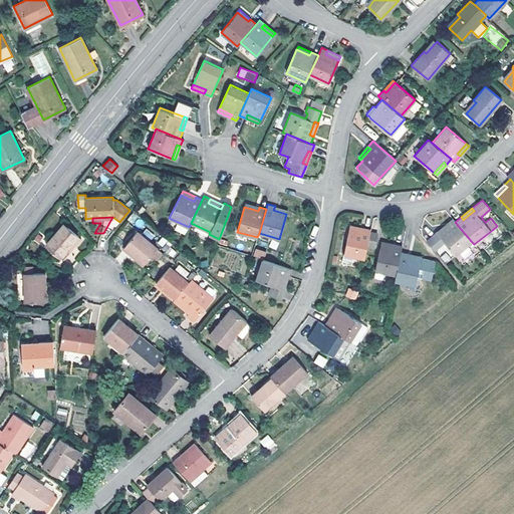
[(447,228),(438,235),(445,242),(455,255),(471,241),(455,222),(453,218),(447,223),(449,226),(447,228)]
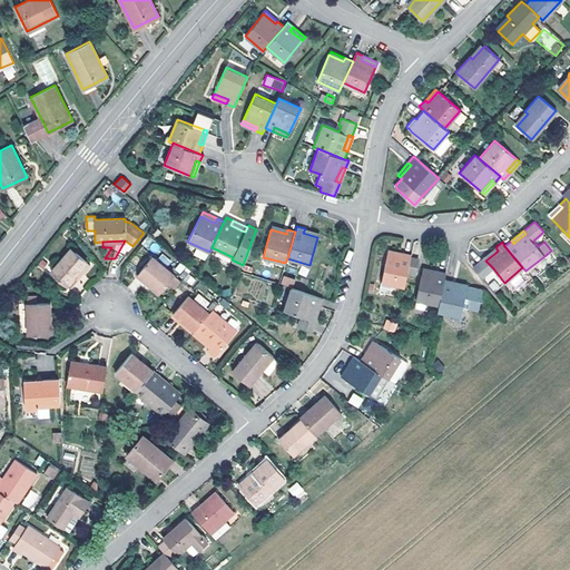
[(495,247),(482,259),(491,271),(493,268),(485,261),(495,253),(498,251),(495,247)]
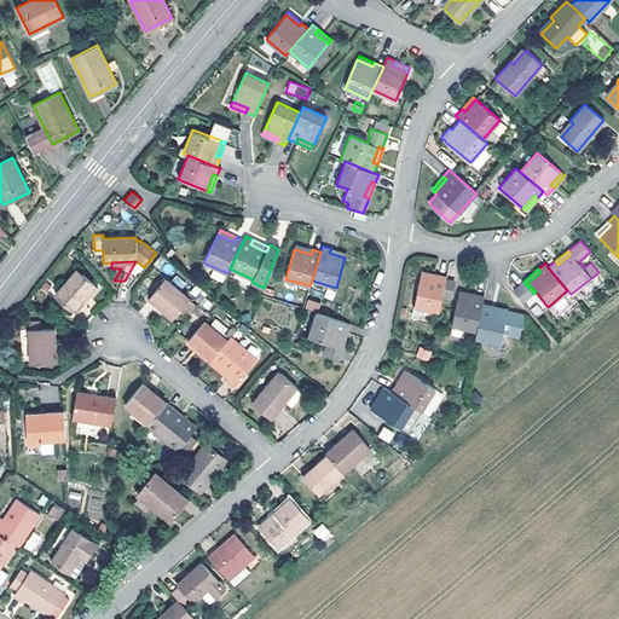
[(74,311),(74,310),(87,295),(91,299),(98,289),(76,271),(56,296),(74,311)]
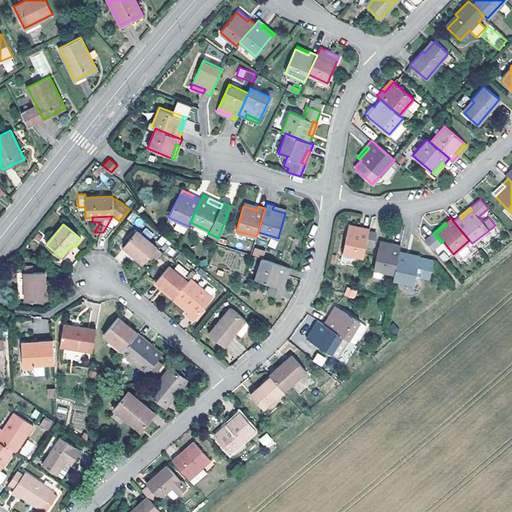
[(369,231),(369,229),(362,227),(361,231),(359,230),(348,228),(342,253),(363,258),(366,244),(369,231)]
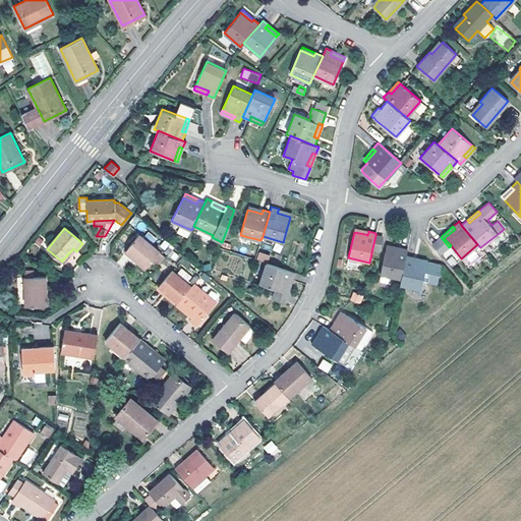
[(138,235),(127,247),(142,259),(139,263),(147,268),(153,258),(159,251),(138,235)]
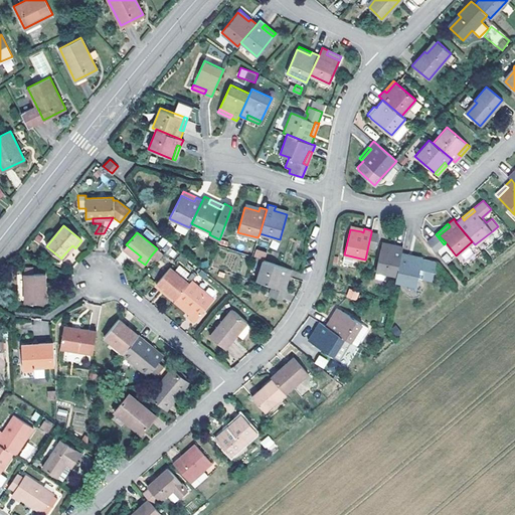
[(378,234),(371,232),(368,245),(375,247),(378,234)]
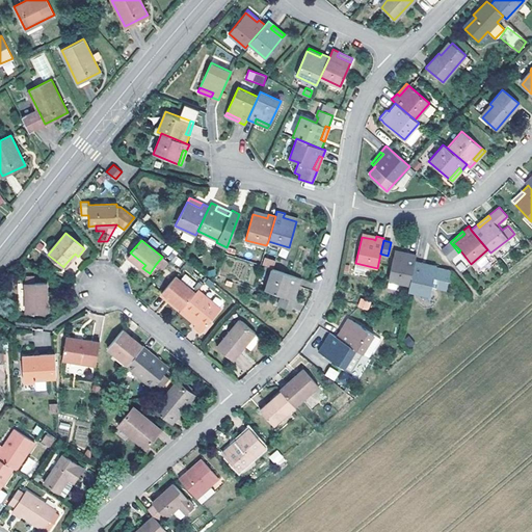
[(450,242),(442,248),(450,259),(458,253),(450,242)]
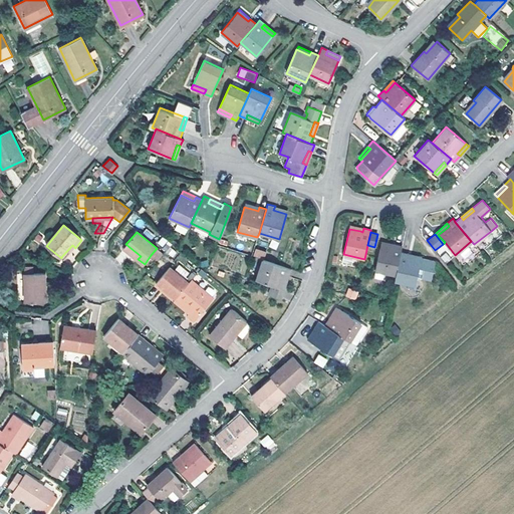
[(123,247),(138,259),(141,256),(125,244),(123,247)]
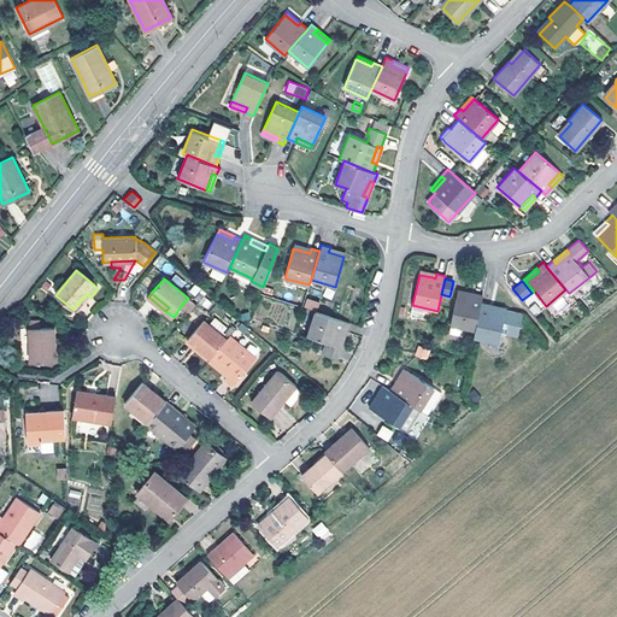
[(87,294),(74,309),(77,312),(90,298),(87,294)]
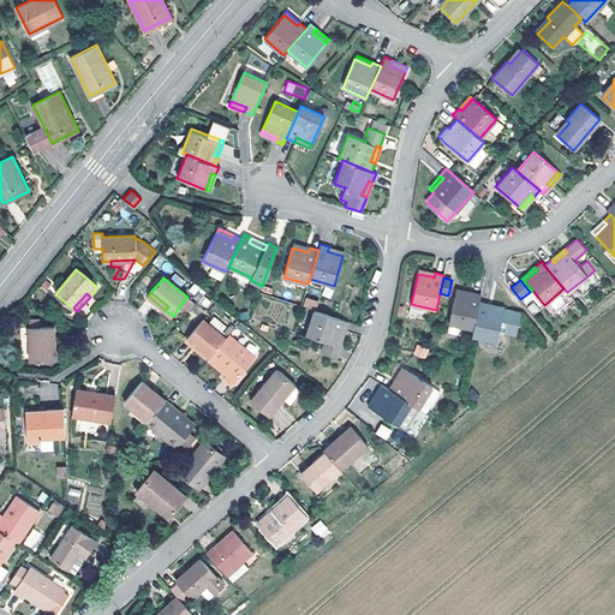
[(449,323),(473,328),(479,302),(481,294),(473,293),(473,297),(455,293),(449,323)]
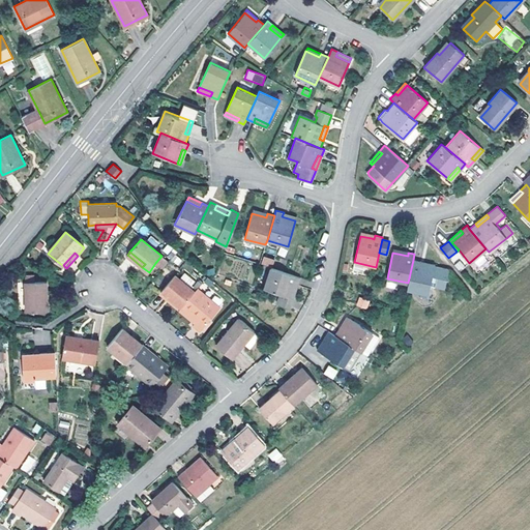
[(165,258),(162,256),(155,263),(158,266),(165,258)]
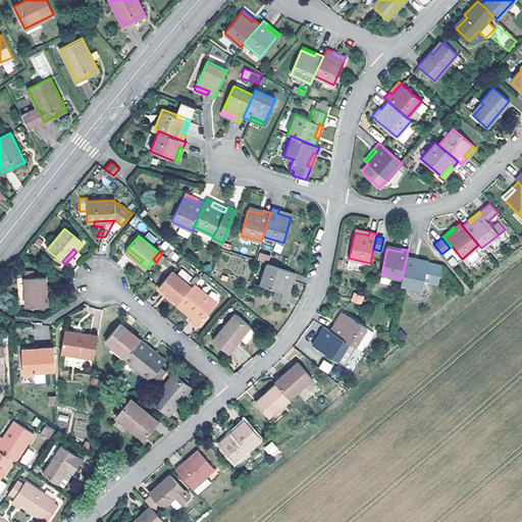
[(270,255),(261,252),(259,258),(268,261),(270,255)]
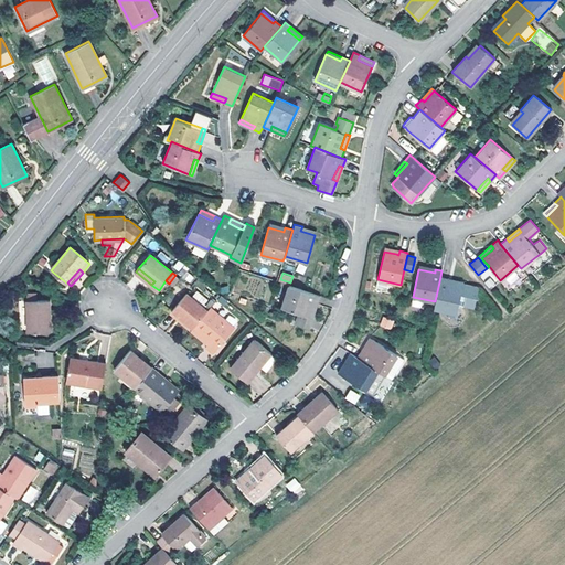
[(458,307),(475,309),(478,290),(462,287),(462,286),(450,283),(448,283),(448,278),(440,277),(435,301),(434,309),(457,313),(458,307)]
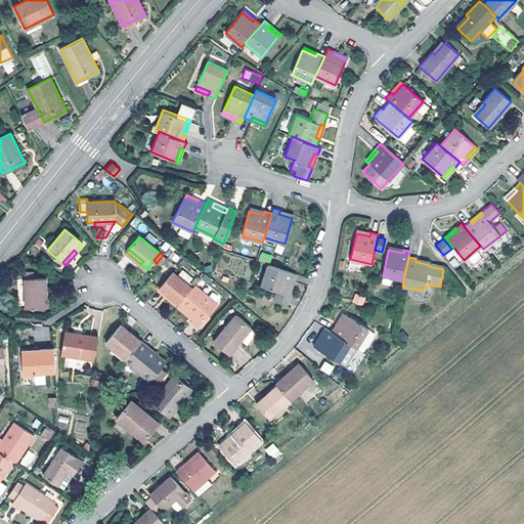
[(286,304),(289,295),(287,294),(292,279),(295,280),(297,274),(267,264),(261,286),(276,291),(273,300),(286,304)]
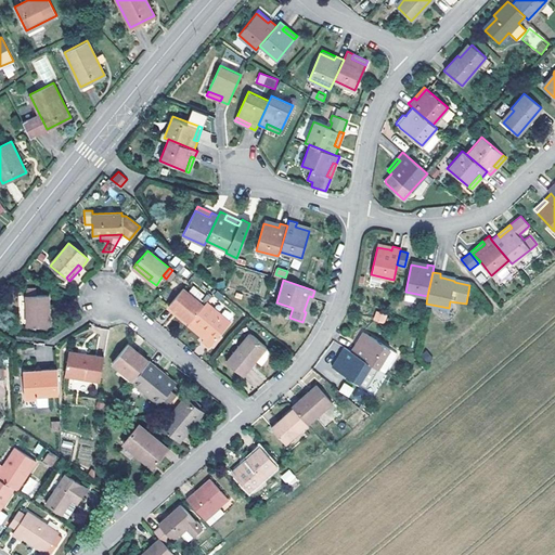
[(25,289),(25,295),(27,325),(50,325),(49,294),(36,295),(35,288),(25,289)]
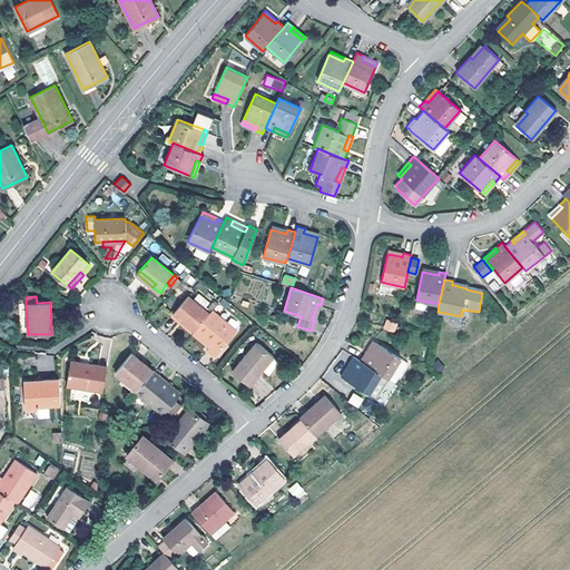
[(188,296),(173,314),(194,332),(209,314),(188,296)]
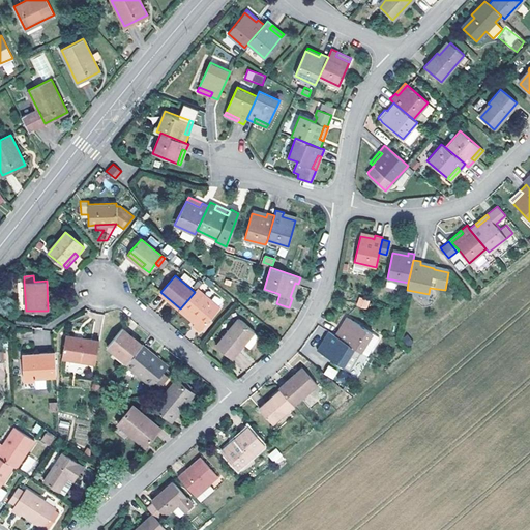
[(290,297),(292,298),(293,298),(298,284),(295,283),(290,297)]
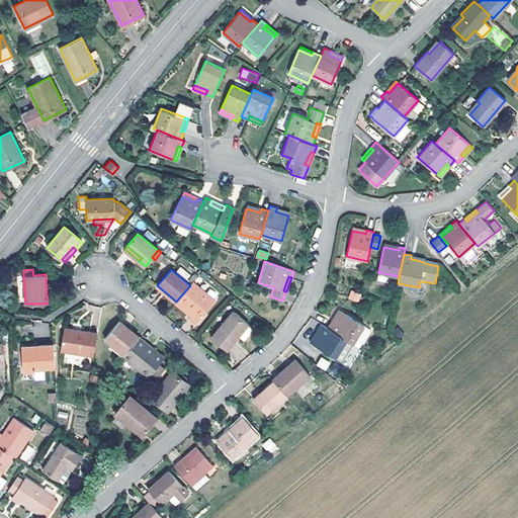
[(216,300),(193,281),(190,285),(176,301),(191,314),(189,317),(195,323),(197,321),(203,314),(216,300)]
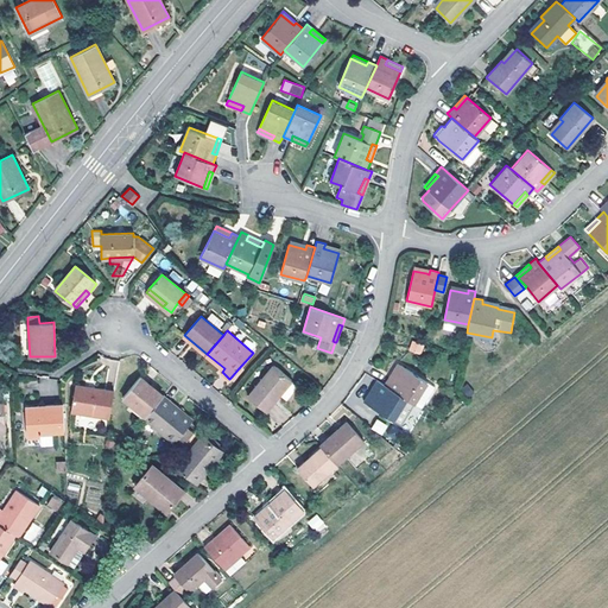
[(182,339),(204,358),(207,354),(184,335),(182,339)]
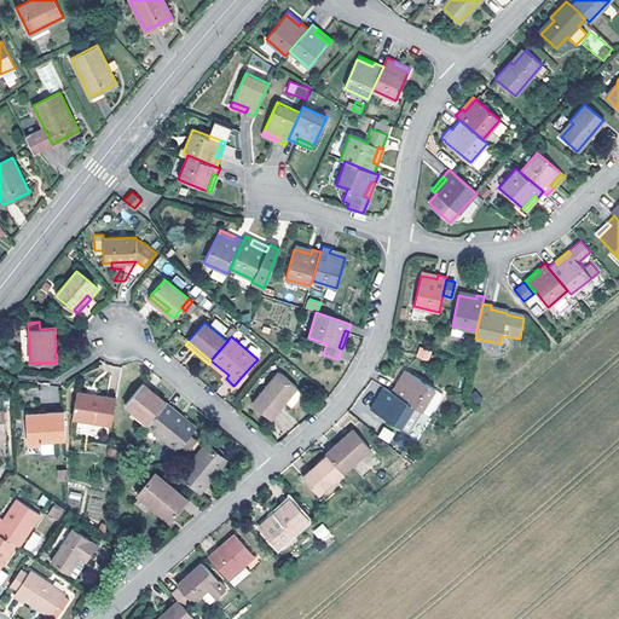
[(416,357),(428,362),(433,351),(420,346),(416,357)]
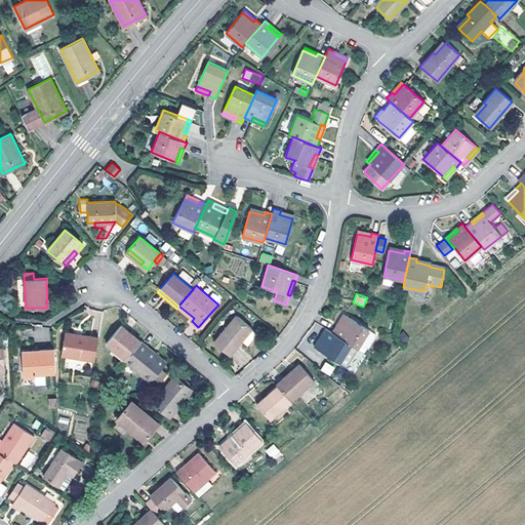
[(176,309),(192,321),(194,318),(178,306),(176,309)]
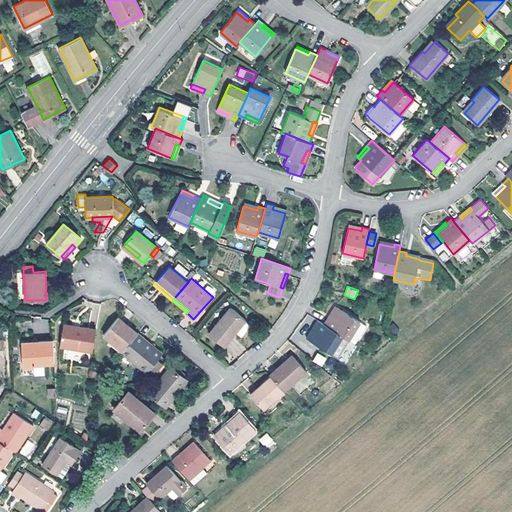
[(367,325),(338,308),(335,306),(328,317),(323,323),(348,339),(355,328),(362,333),(367,325)]
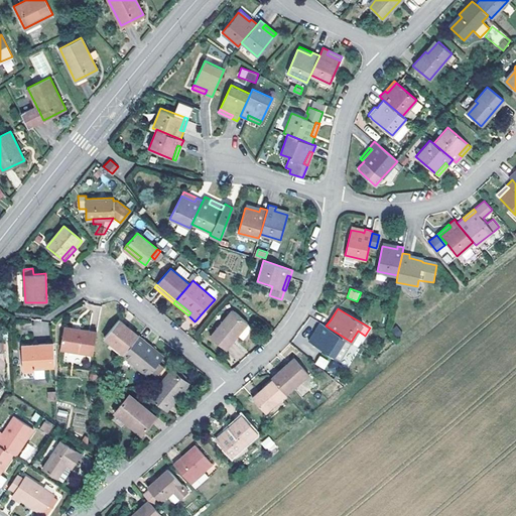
[(248,323),(232,309),(210,337),(225,349),(238,334),(247,323),(248,323)]
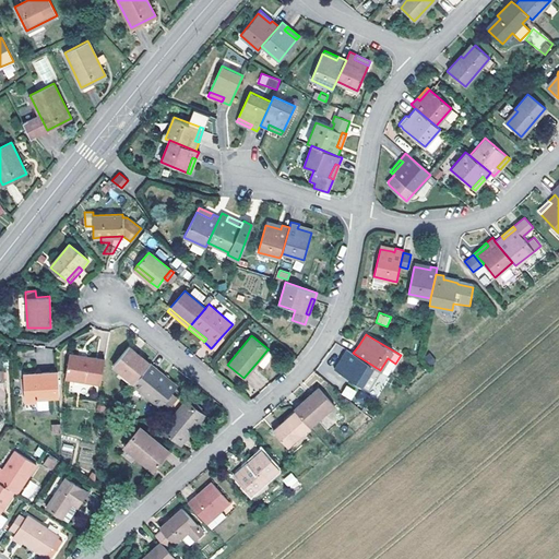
[(223,341),(219,339),(213,346),(215,348),(223,341)]
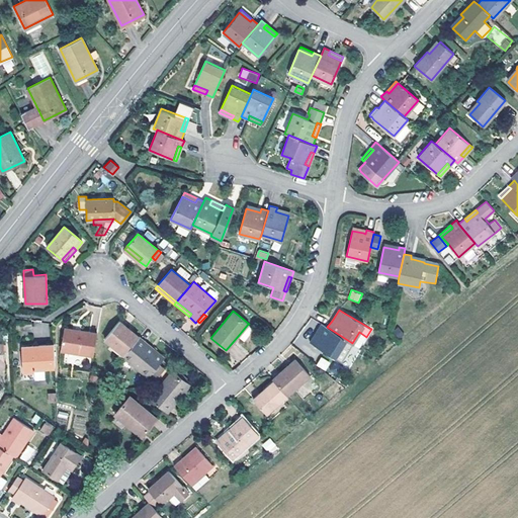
[(122,356),(139,337),(118,321),(103,339),(122,356)]
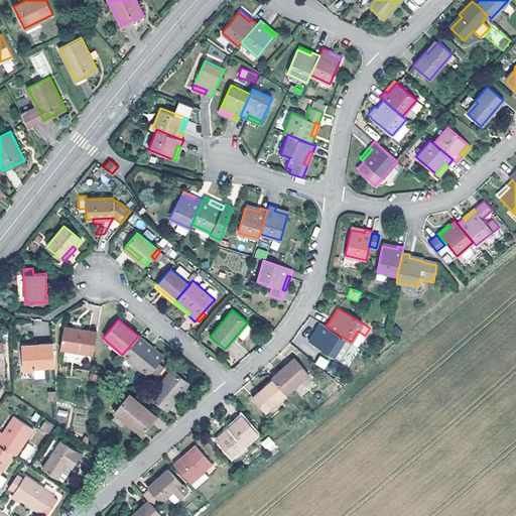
[(351,342),(326,326),(319,321),(315,329),(318,331),(311,343),(334,356),(336,353),(343,357),(352,342),(351,342)]
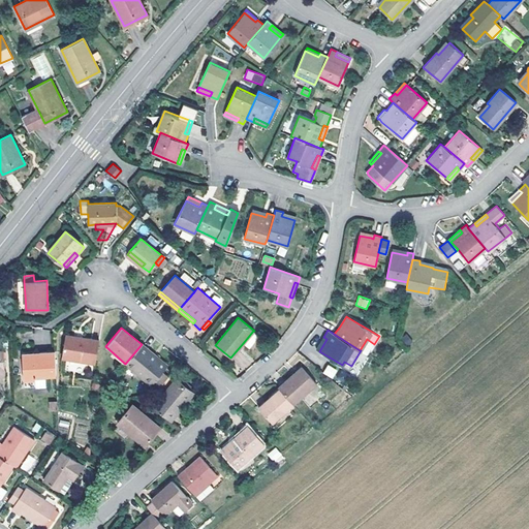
[(259,336),(253,331),(244,342),(250,347),(259,336)]
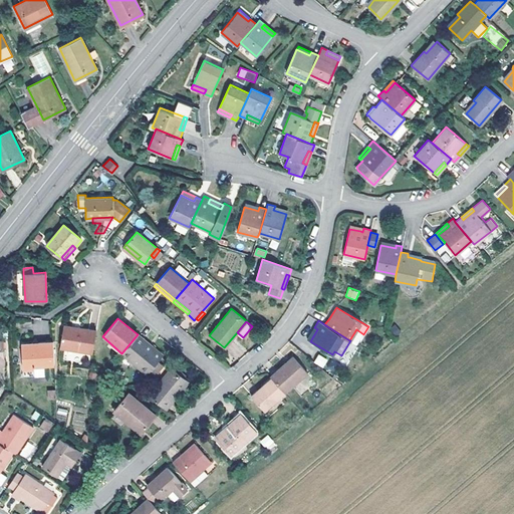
[(92,352),(96,330),(64,325),(60,347),(92,352)]
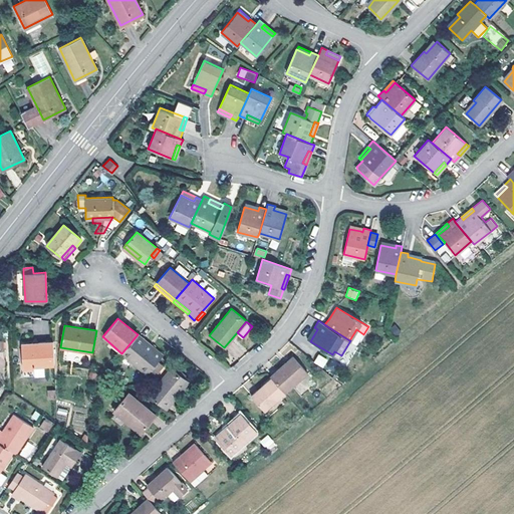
[(317,329),(314,327),(307,339),(310,341),(317,329)]
